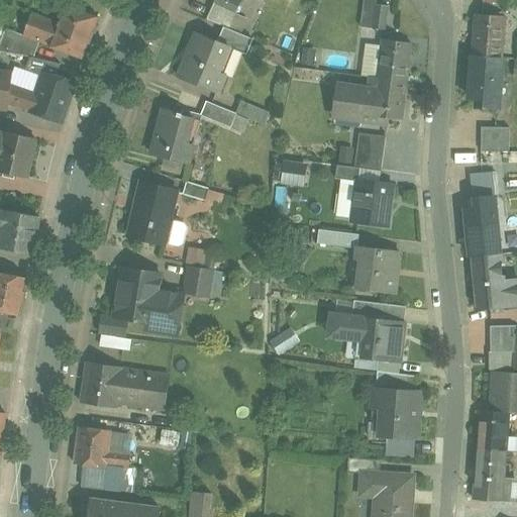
[(214,0),(207,19),(224,26),(229,28),(240,0),(214,0)]
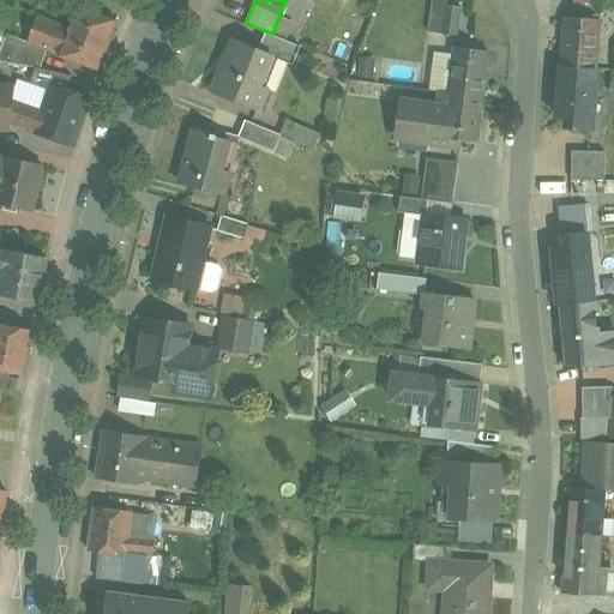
[(120,19),(79,5),(72,26),(41,16),(31,41),(31,42),(48,48),(61,53),(60,54),(101,70),(120,19)]
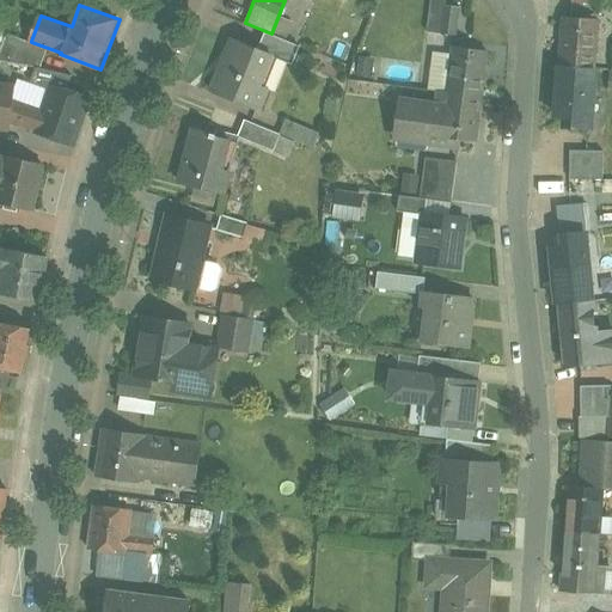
[(446,7),(442,34),(457,36),(460,8),(446,7)]
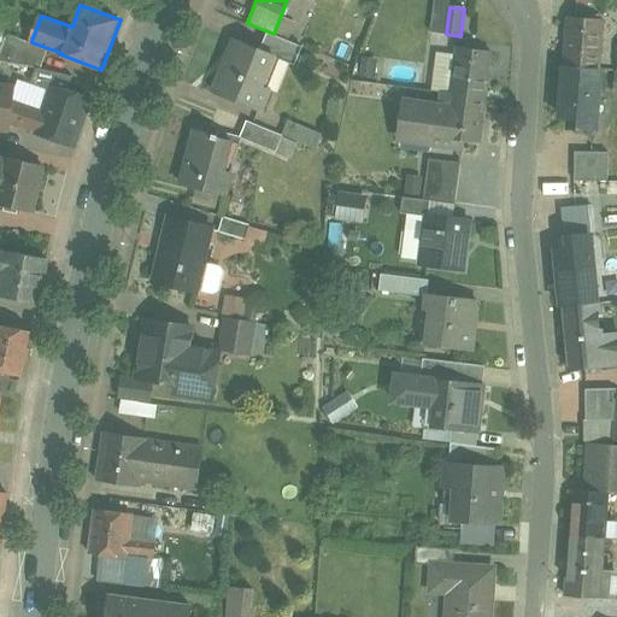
[(604,19),(569,17),(565,66),(600,69),(604,19)]
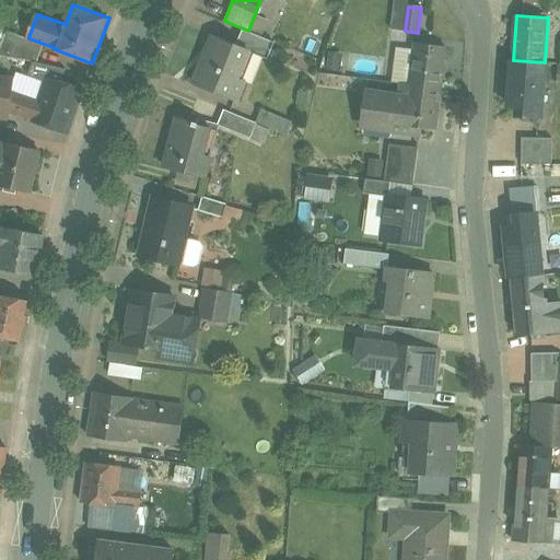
[(243,28),(236,45),(249,50),(266,58),(273,43),(248,31),(243,28)]
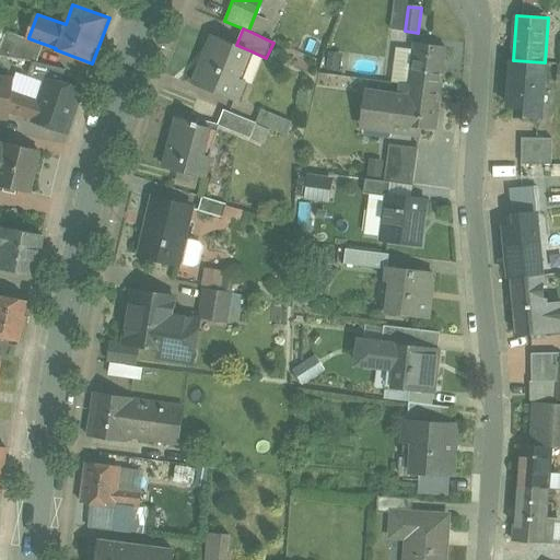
[(28,37),(8,30),(0,50),(0,55),(35,61),(38,61),(44,44),(28,38),(28,37)]
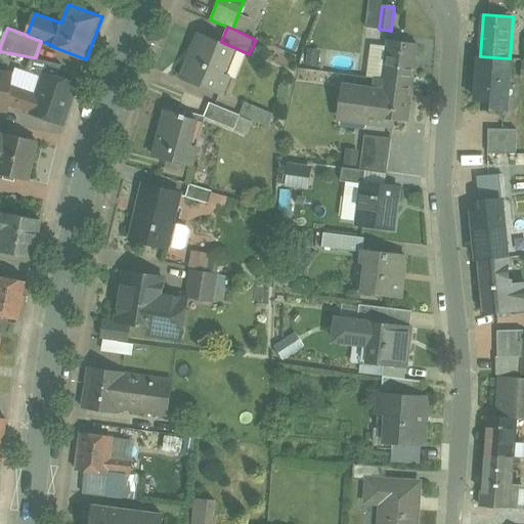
[(201,33),(181,78),(220,94),(227,76),(222,74),(233,47),(221,42),(201,33)]
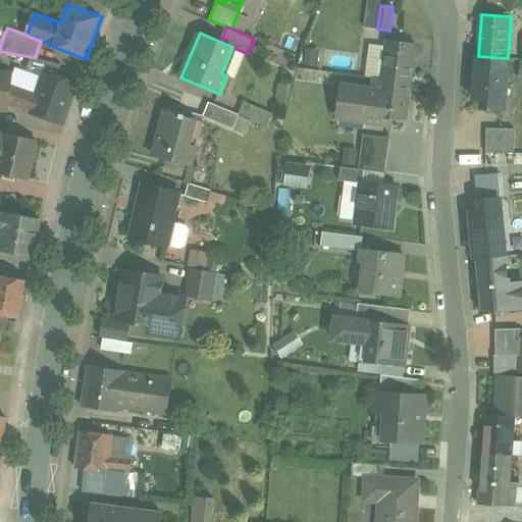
[(385,39),(380,79),(410,83),(415,43),(385,39)]
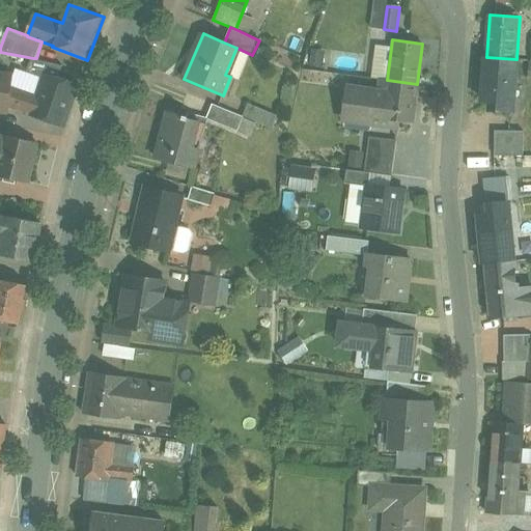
[(330,56),(314,54),(313,64),(329,65),(330,56)]
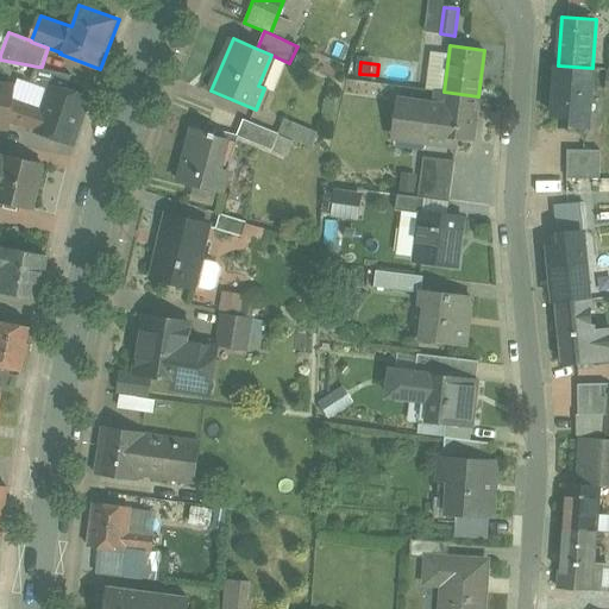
[(558,66),(554,114),(564,115),(564,125),(588,126),(592,69),(592,68),(558,66)]
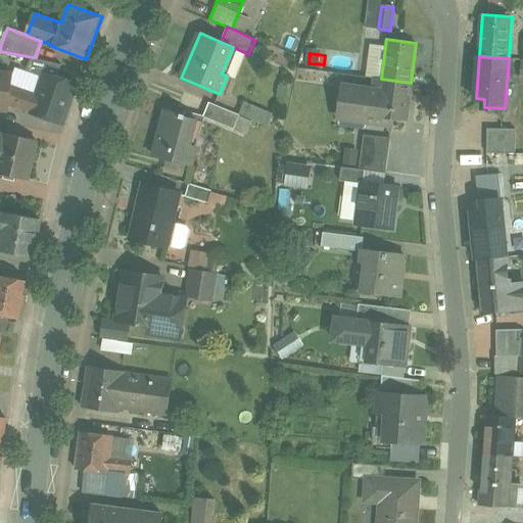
[(36,57),(33,57),(28,70),(44,77),(46,72),(59,77),(63,64),(36,57)]
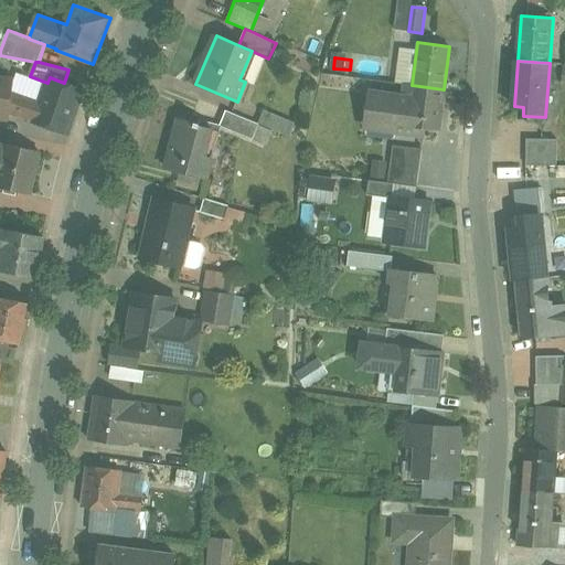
[(64,83),(50,77),(48,83),(41,100),(42,102),(35,121),(34,121),(70,134),(84,89),(64,83)]
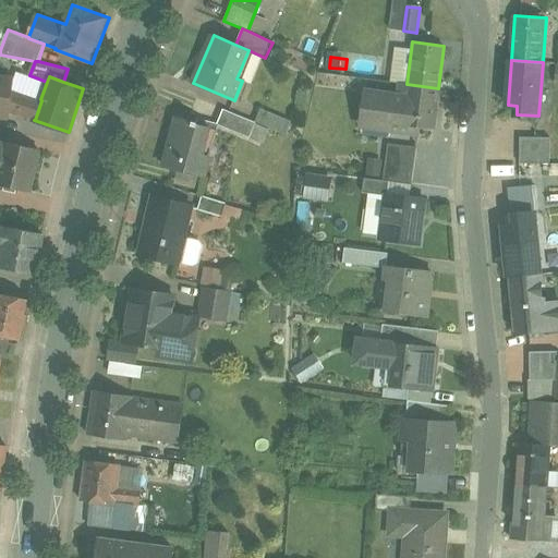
[(13,80),(0,77),(0,114),(2,116),(9,110),(34,120),(35,120),(41,100),(40,99),(11,89),(13,80)]
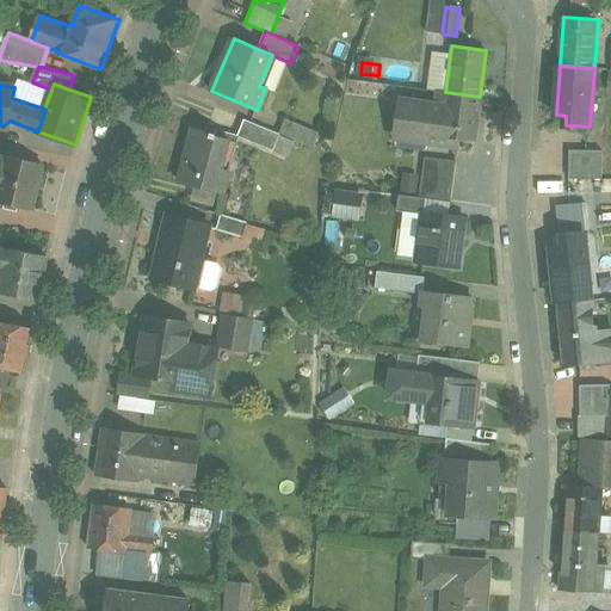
[(400,100),(395,137),(439,143),(439,146),(458,148),(458,140),(474,142),(480,97),(445,92),(436,91),(433,104),(400,100)]
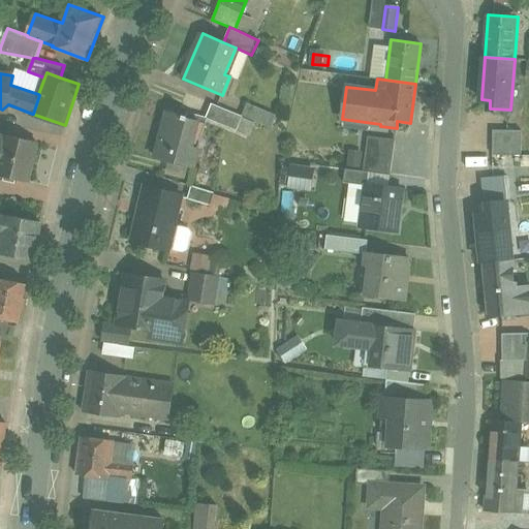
[(212,103),(206,118),(237,131),(243,117),(212,103)]
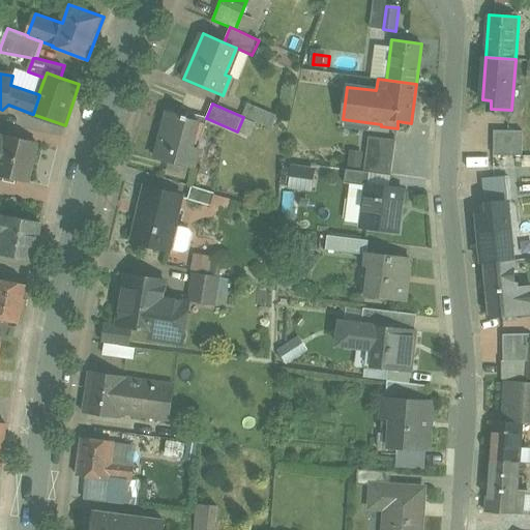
[(277,115),(248,104),(244,115),(273,125),(277,115)]
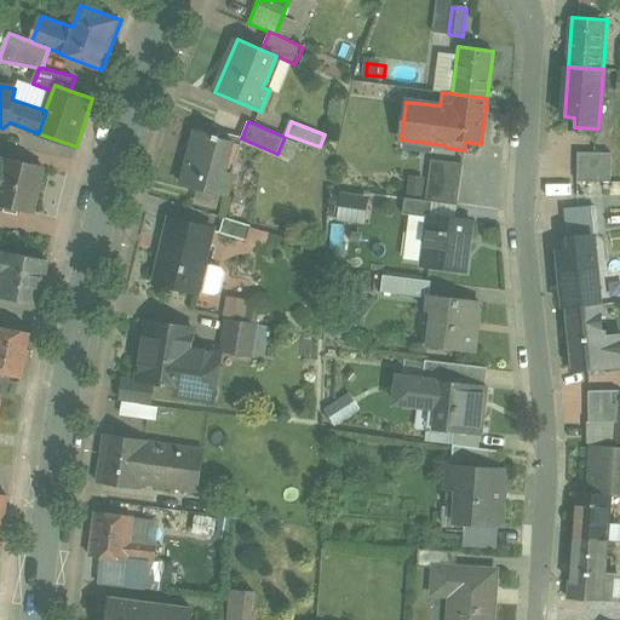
[(196,133),(183,185),(228,196),(234,173),(227,172),(234,142),(196,133)]
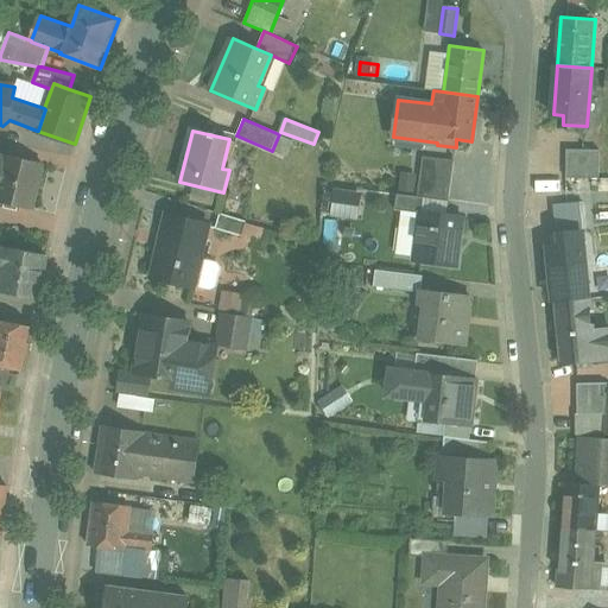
[(601,150),(568,150),(568,178),(601,178),(601,150)]
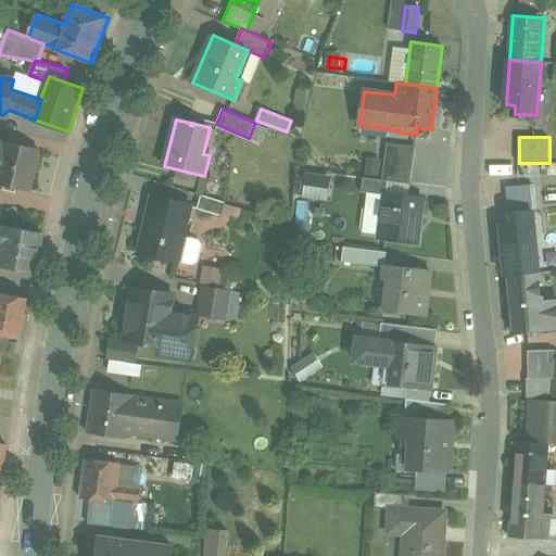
[(7,143),(0,142),(0,184),(30,190),(40,150),(7,141),(7,143)]
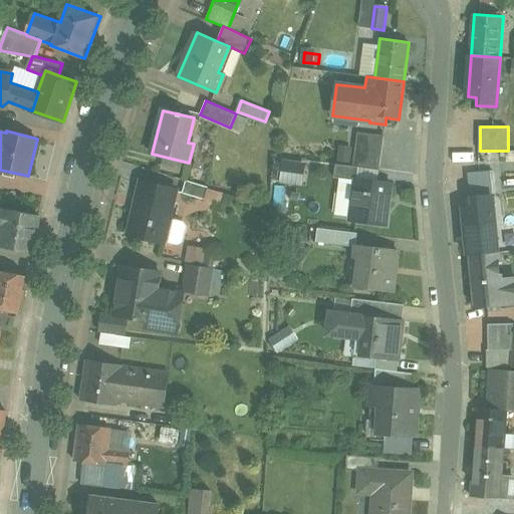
[(356,134),(352,167),(358,168),(378,170),(383,138),(356,134)]
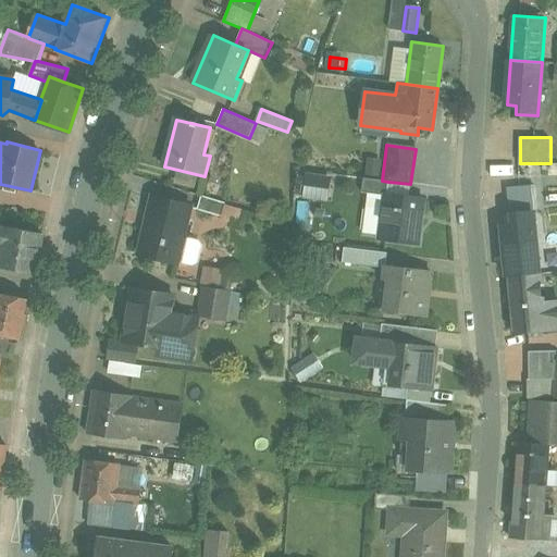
[(325,177),(307,175),(305,193),(323,195),(325,177)]
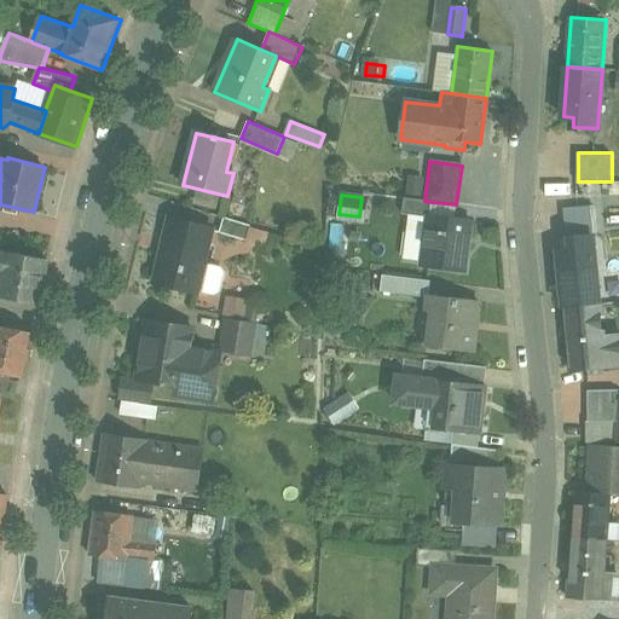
[(428,215),(431,215),(432,202),(424,201),(404,198),(403,214),(428,218),(428,215)]
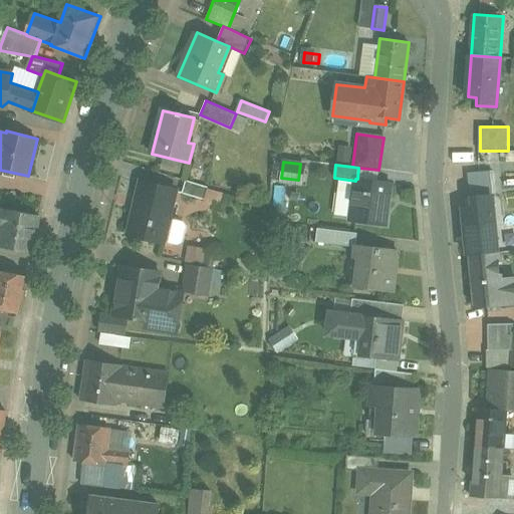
[(355,181),(350,220),(386,225),(391,184),(357,179),(355,179),(355,181)]
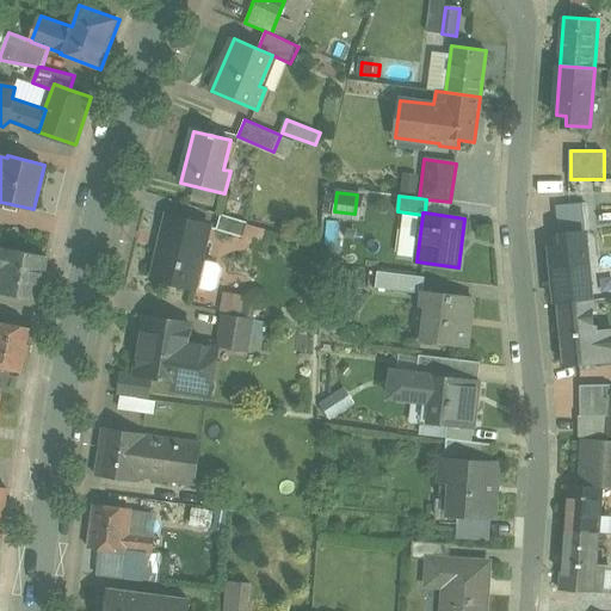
[(218,215),(214,230),(241,238),(245,222),(218,215)]
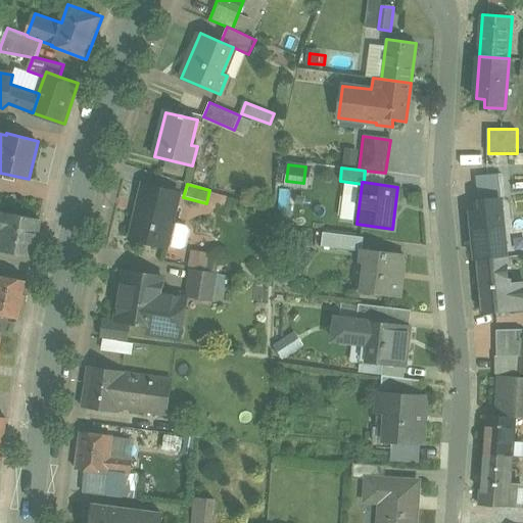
[(143,185),(131,237),(168,245),(180,193),(143,185)]
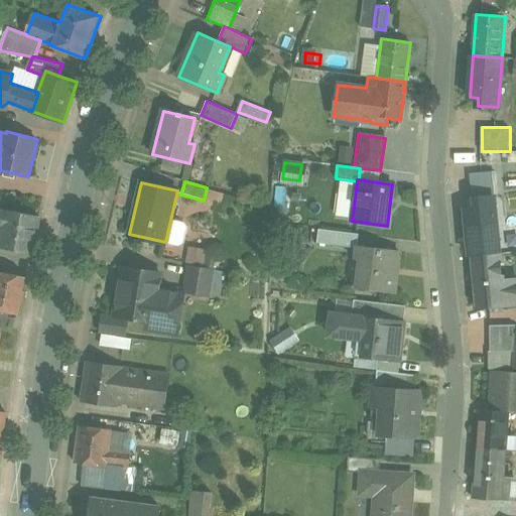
[(515,195),(507,196),(508,215),(515,214),(515,195)]
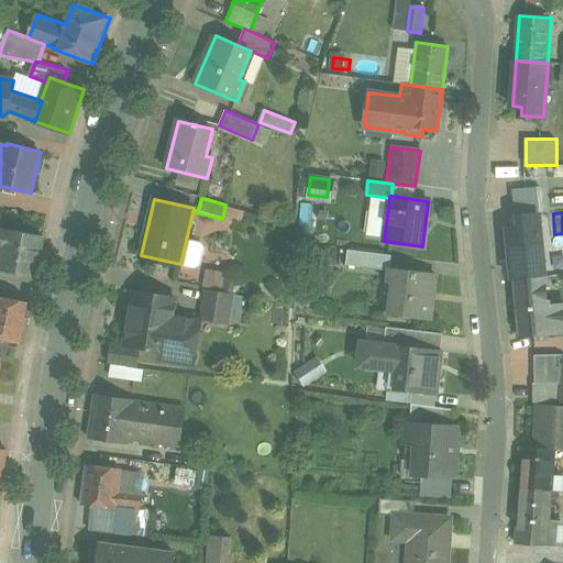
[(540,214),(519,217),(521,236),(510,238),(514,279),(545,276),(540,214)]
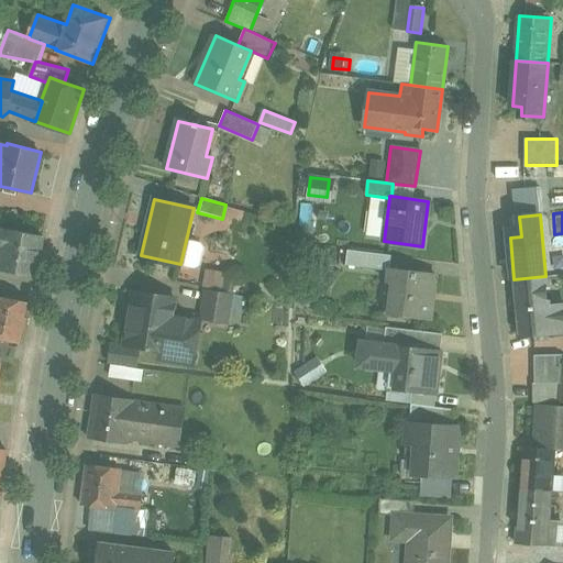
[(44,236),(7,230),(7,231),(0,229),(0,247),(3,249),(0,264),(0,271),(35,277),(44,236)]
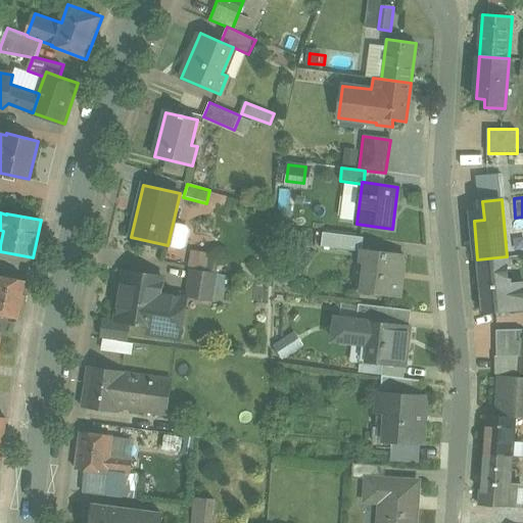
[(321,246),(362,252),(363,249),(364,238),(323,232),(321,246)]
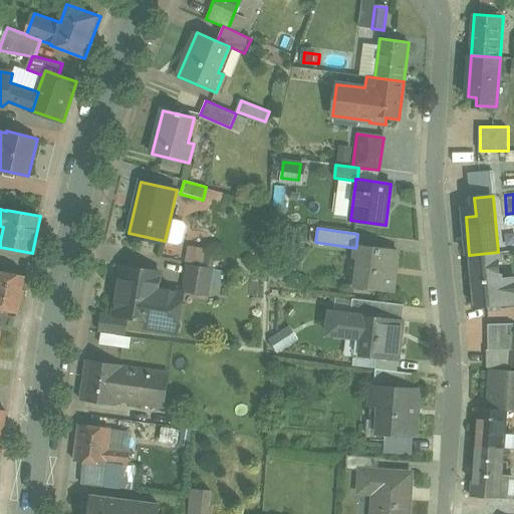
[(355,248),(350,286),(393,292),(399,251),(356,245),(355,248)]
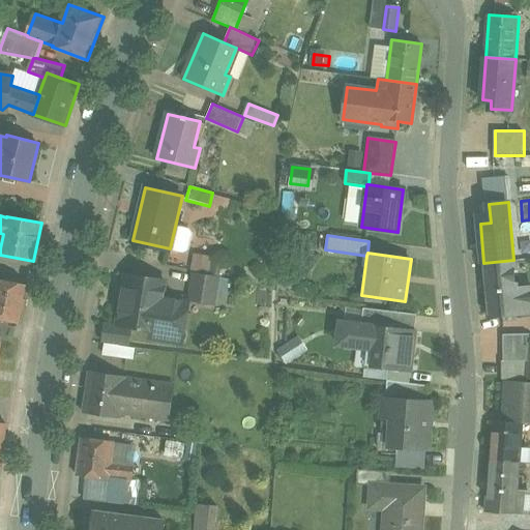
[(483,263),(489,316),(529,312),(529,287),(517,289),(513,260),(483,263)]
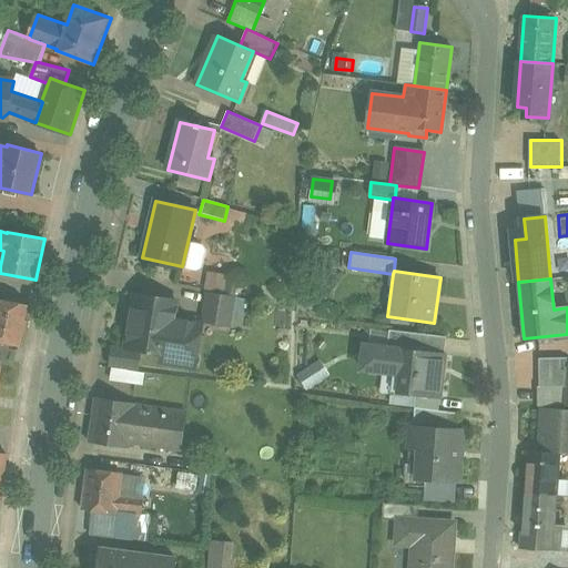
[(209,292),(203,325),(229,330),(235,297),(209,292)]
